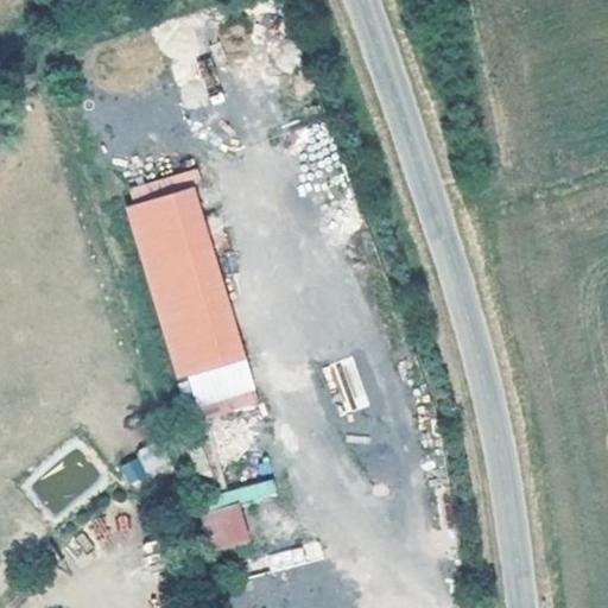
[(194,185),(126,207),(178,378),(245,358),(194,185)]
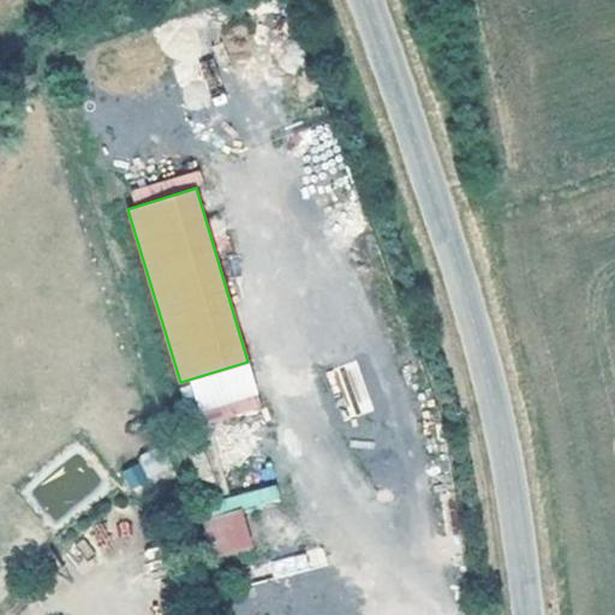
[(356,360),(333,370),(352,419),(375,411),(356,360)]
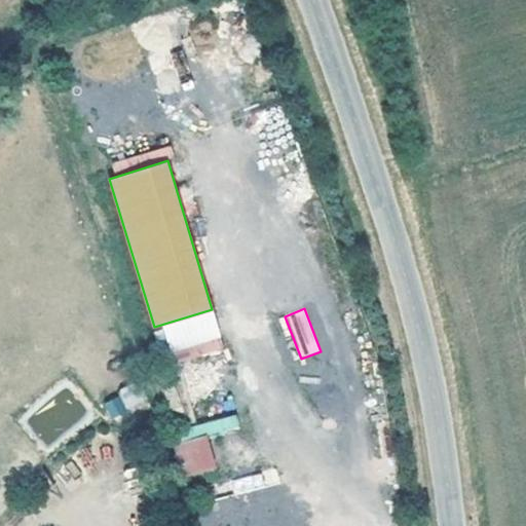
[(139,383),(104,400),(113,419),(148,403),(139,383)]
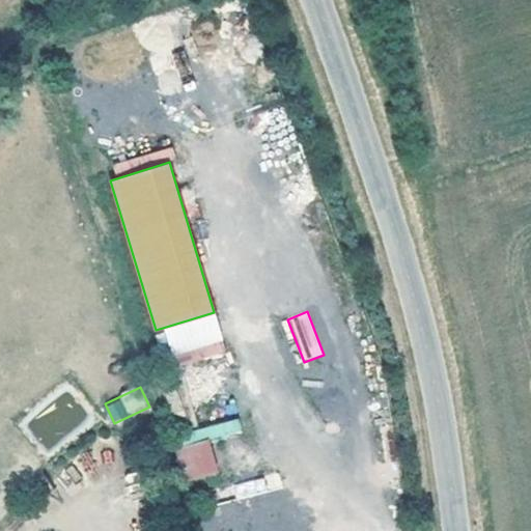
[(178,447),(241,430),(238,419),(175,435),(178,447)]
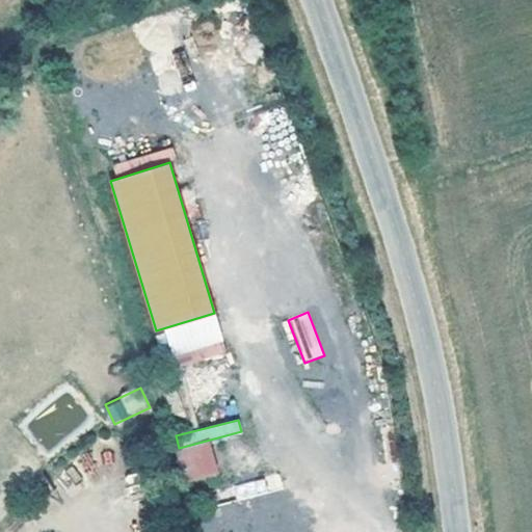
[(179,447),(184,482),(217,477),(212,442),(179,447)]
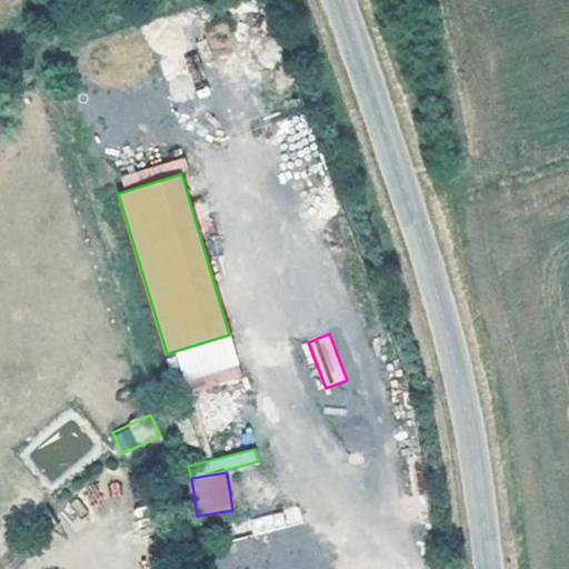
[(253,537),(302,521),(297,506),(248,521),(253,537)]
